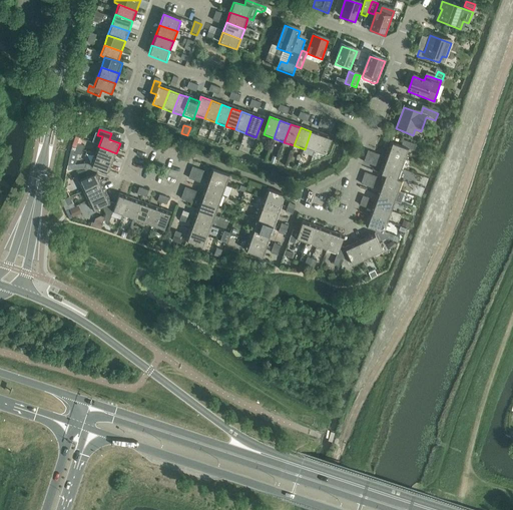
[(315,153),(321,135),(311,131),(305,149),(315,153)]
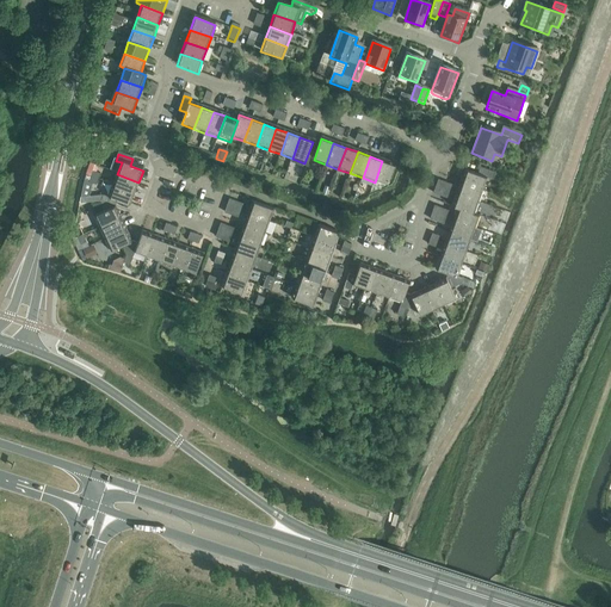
[(387,186),(395,166),(382,161),(375,183),(387,186)]
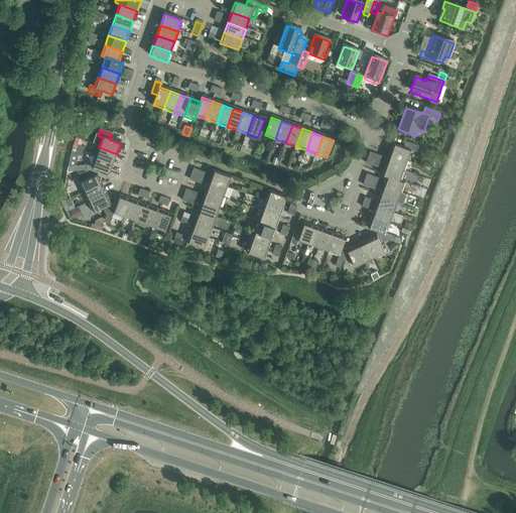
[(411,152),(415,153),(417,147),(405,143),(403,149),(393,145),(389,155),(407,162),(411,152)]
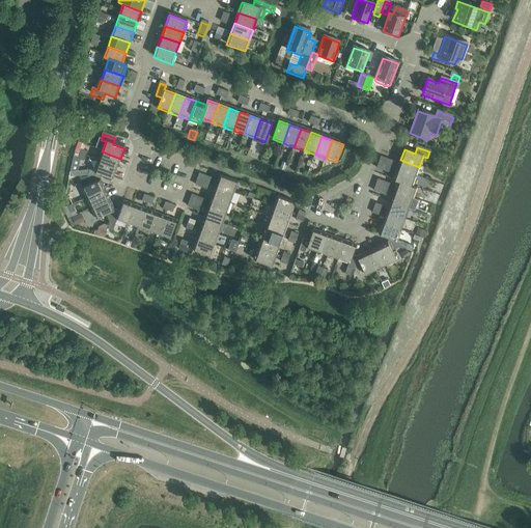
[(98,163),(116,169),(120,159),(102,151),(98,163)]
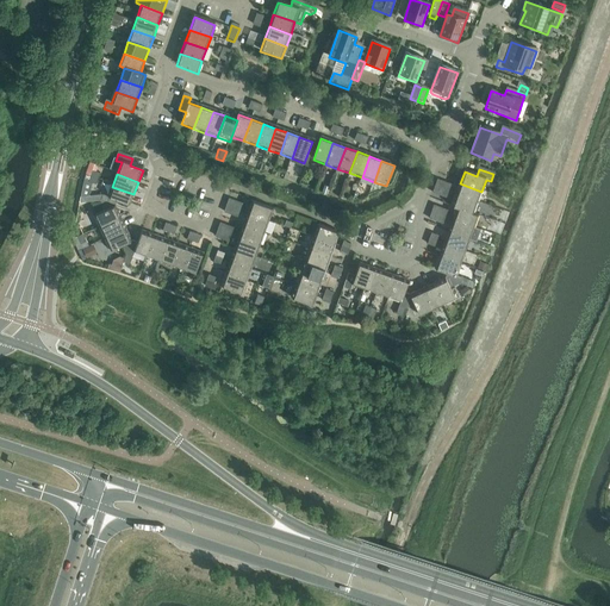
[(452,187),(437,181),(435,188),(449,193),(452,187)]
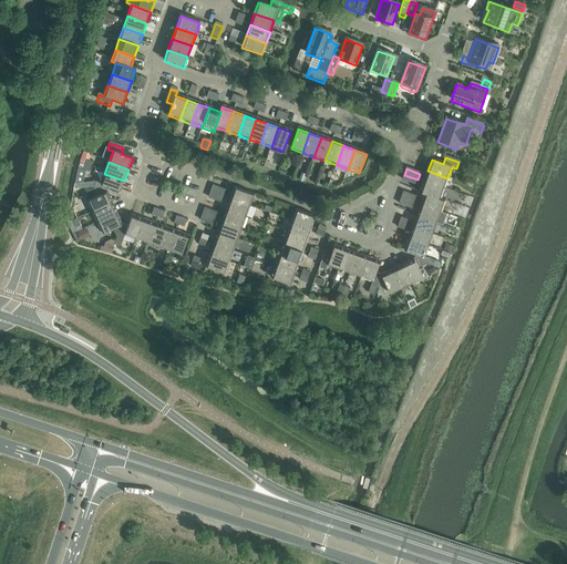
[(423,182),(443,190),(447,178),(428,171),(423,182)]
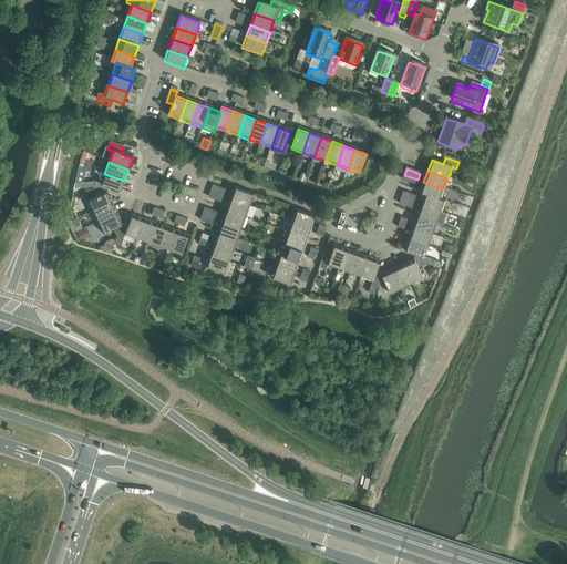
[(101,185),(109,188),(120,192),(124,181),(104,174),(101,185)]
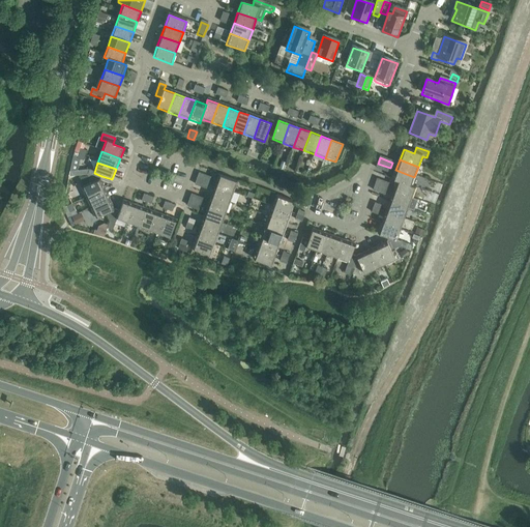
[(376,170),(388,174),(390,168),(378,164),(376,170)]
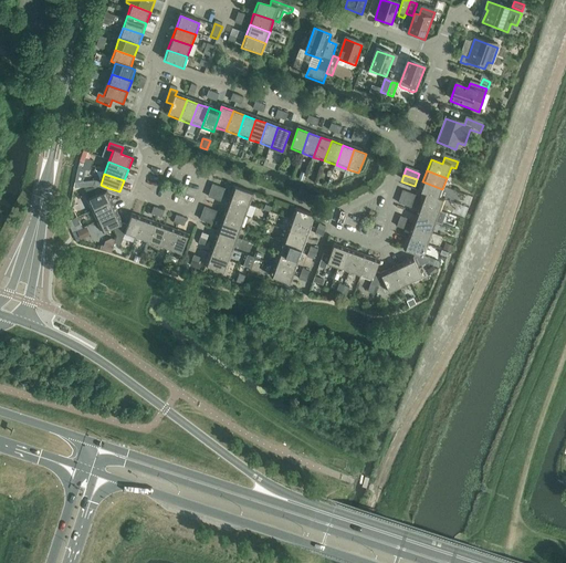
[(419,194),(423,195),(439,200),(442,189),(422,181),(419,194)]
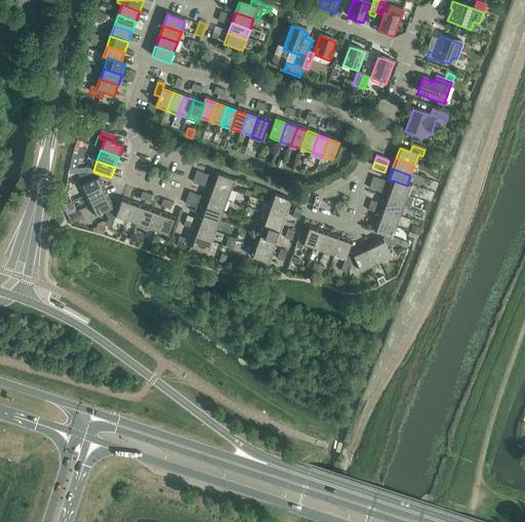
[(90,183),(81,187),(86,197),(104,189),(98,179),(101,174),(93,171),(88,169),(88,170),(86,174),(87,175),(90,183)]
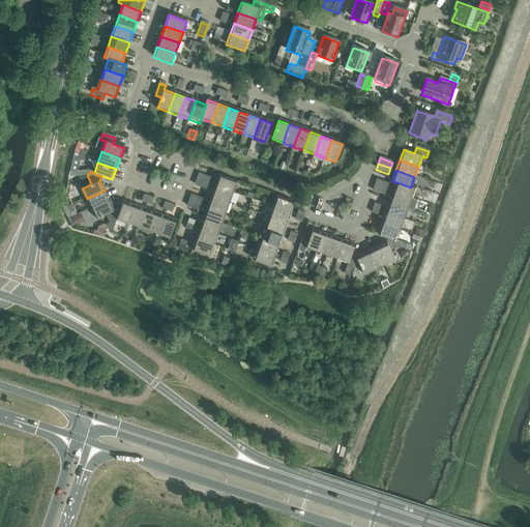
[(211,179),(199,175),(197,180),(209,185),(211,179)]
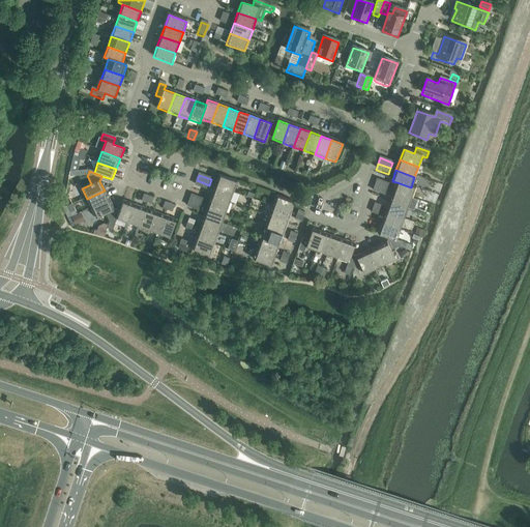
[(237,183),(218,176),(214,187),(233,194),(237,183)]
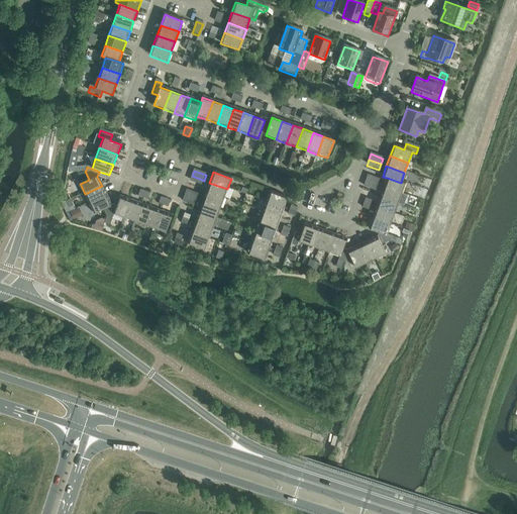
[(190,182),(202,186),(204,181),(192,176),(190,182)]
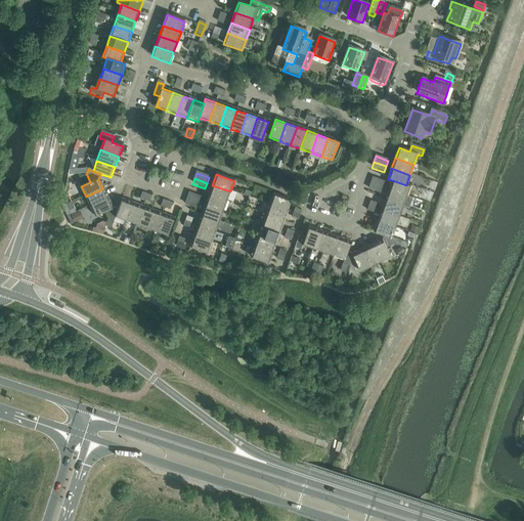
[(385,183),(373,178),(370,184),(383,188),(385,183)]
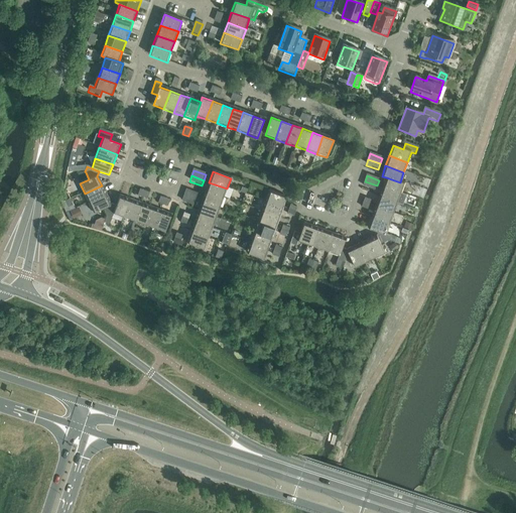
[(404,183),(400,182),(386,177),(383,187),(401,195),(404,183)]
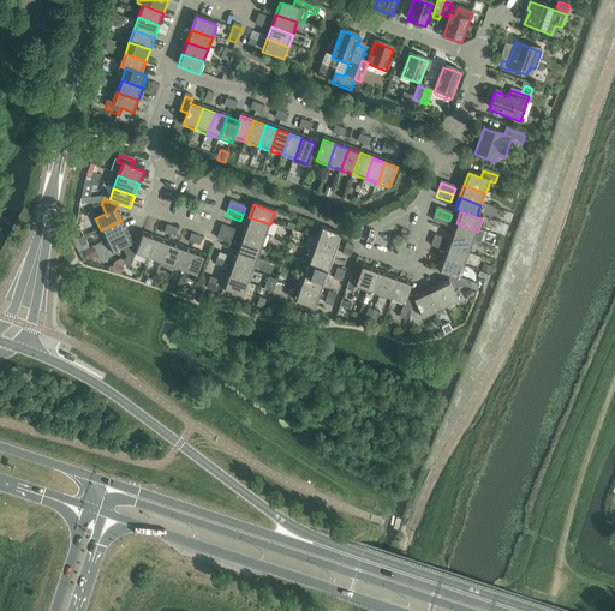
[(433,223),(447,228),(449,221),(435,216),(433,223)]
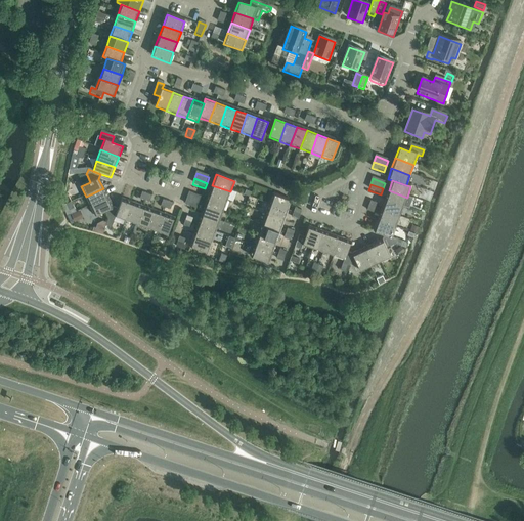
[(230,191),(212,185),(209,196),(227,202),(230,191)]
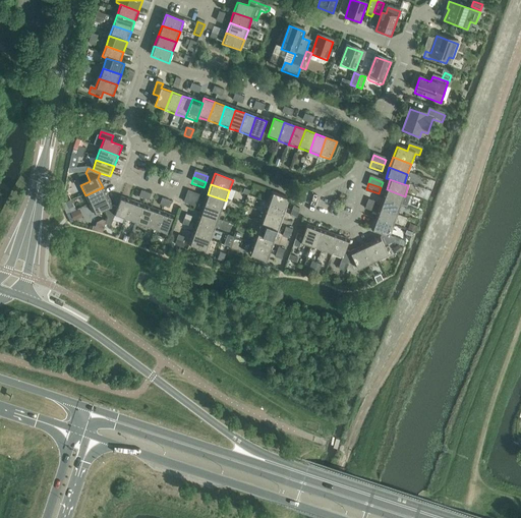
[(103,187),(85,195),(90,206),(107,197),(103,187)]
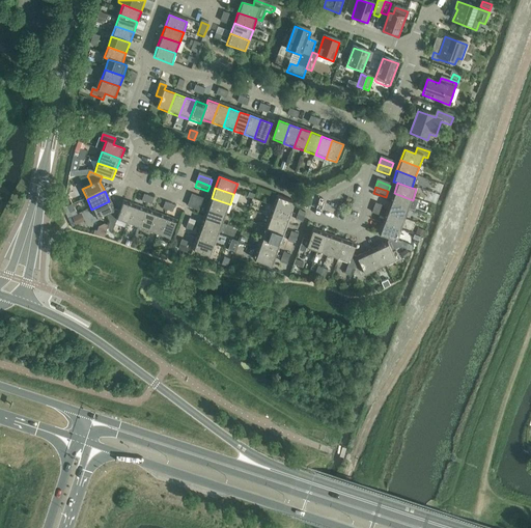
[(394,193),(390,203),(409,211),(415,213),(418,202),(413,200),(394,193)]
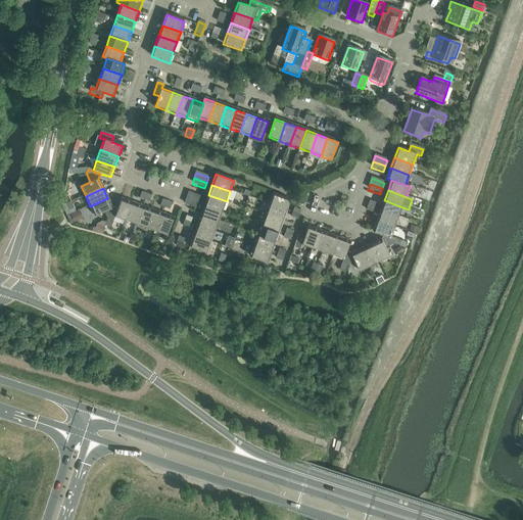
[(200,197),(189,193),(187,199),(198,203),(200,197)]
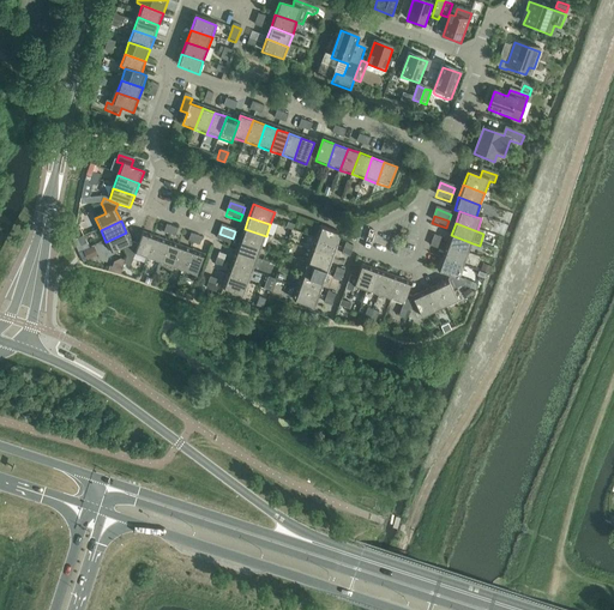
[(342,236),(320,228),(315,241),(337,248),(342,236)]
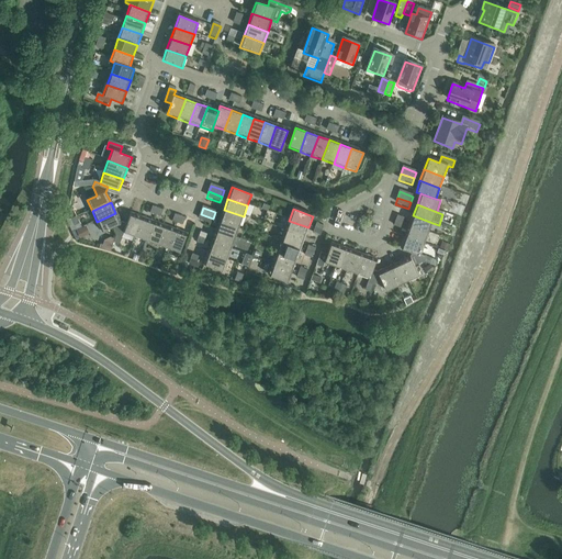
[(244,216),(224,210),(220,221),(239,228),(244,216)]
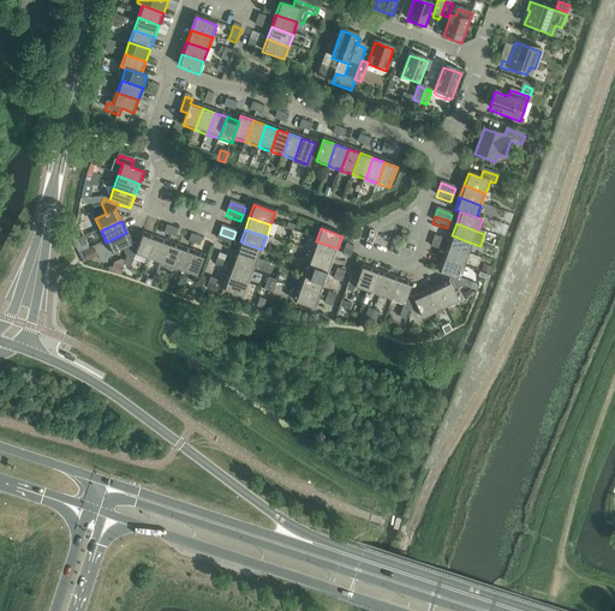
[(123,250),(127,259),(133,262),(135,256),(138,247),(132,245),(126,233),(106,243),(112,255),(123,250)]
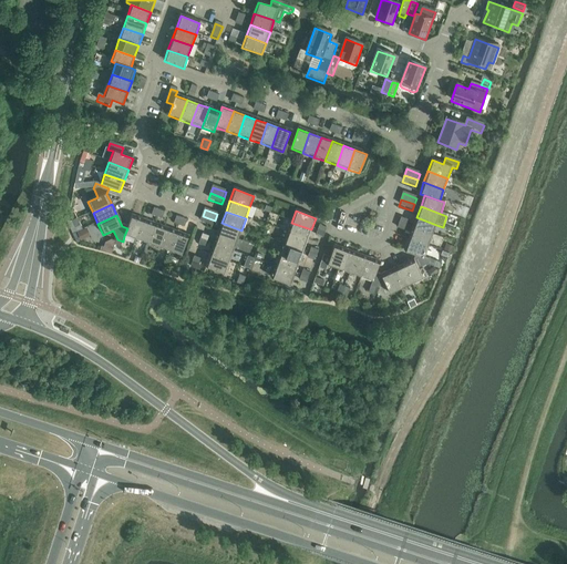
[(132,216),(127,228),(124,236),(136,241),(143,221),(132,216)]
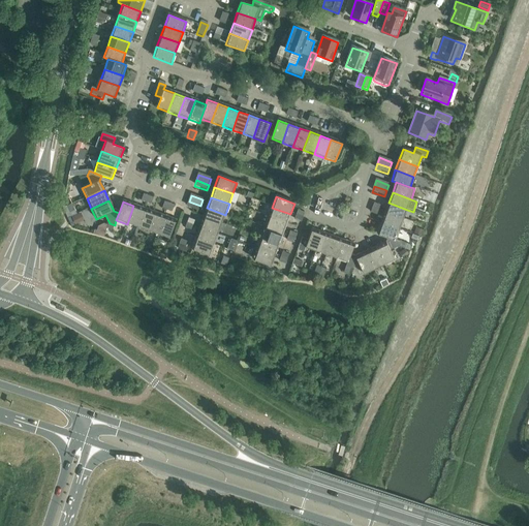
[(186,207),(198,212),(200,206),(189,202),(186,207)]
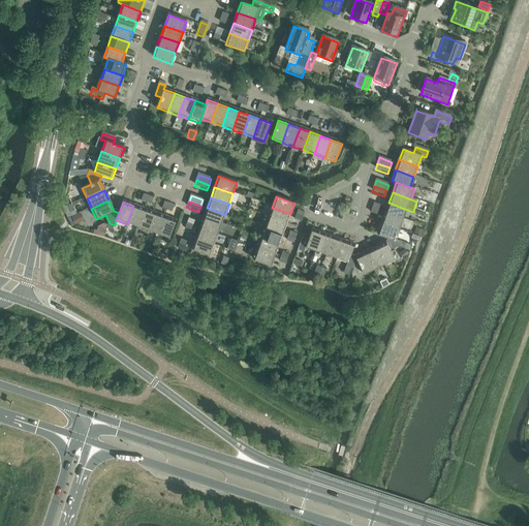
[(407,210),(389,203),(384,214),(403,220),(407,210)]
